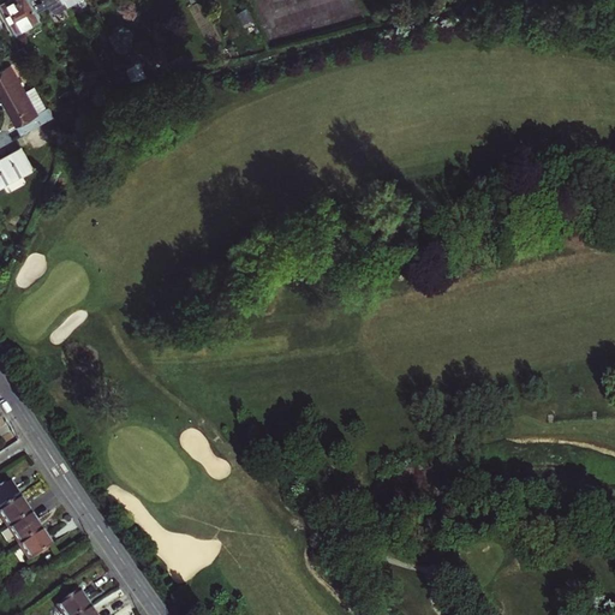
[(41,19),(36,10),(31,0),(9,0),(4,3),(19,31),(41,19)]
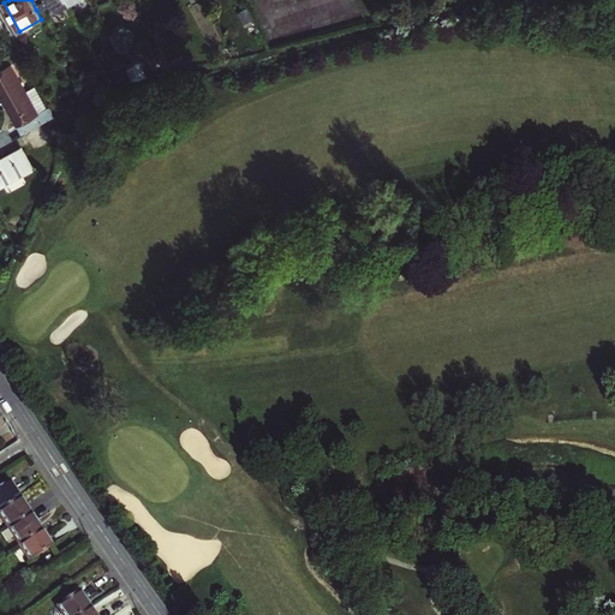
[(37,0),(42,6),(51,1),(57,13),(69,6),(65,0),(37,0)]
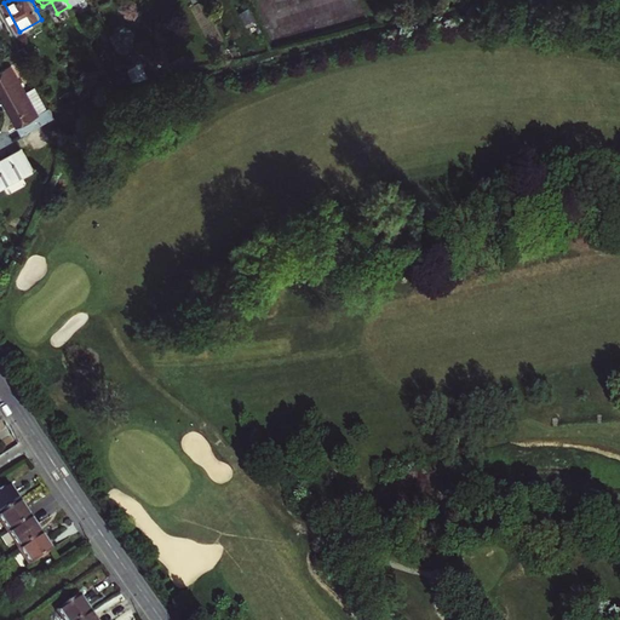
[(23,59),(26,65),(33,62),(26,47),(18,51),(23,59)]
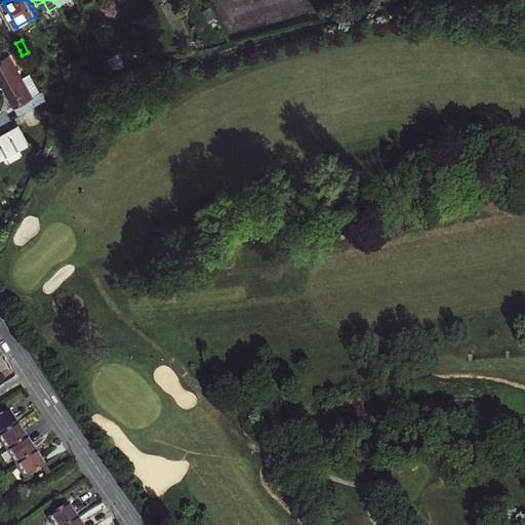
[(15,43),(0,50),(0,76),(16,107),(19,113),(46,99),(42,92),(40,93),(30,74),(23,78),(10,55),(19,50),(15,43)]
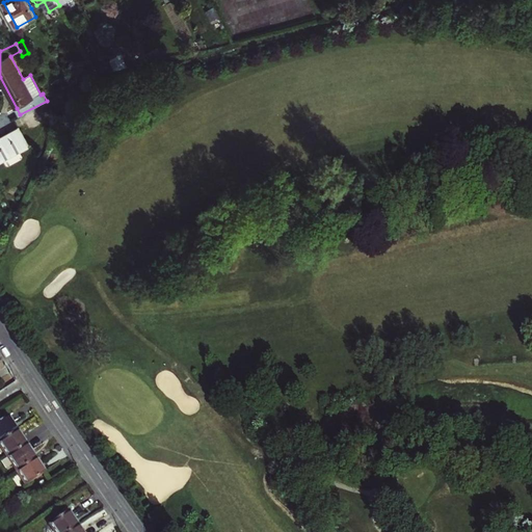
[(0,160),(28,144),(19,128),(9,133),(10,134),(0,139),(0,160)]
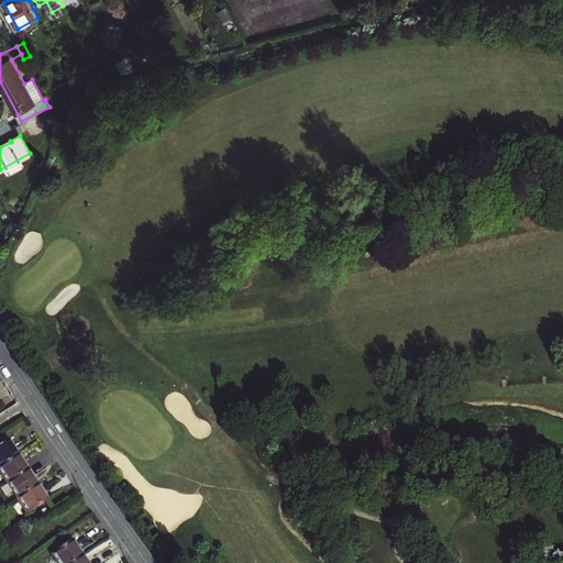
[(0,471),(19,459),(8,444),(0,449),(0,471)]
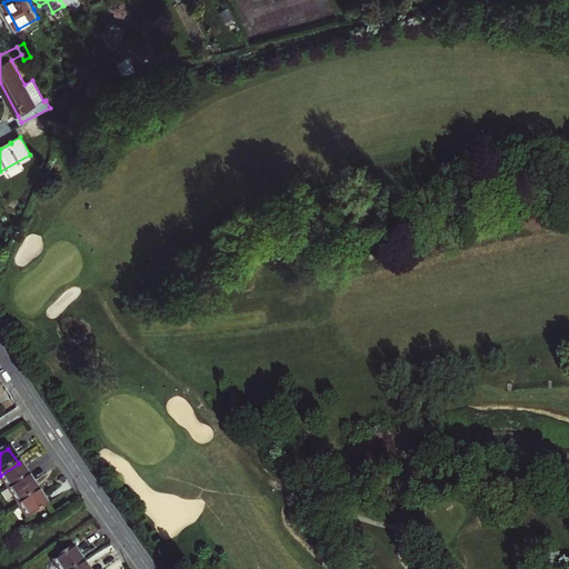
[(19,463),(0,476),(0,480),(8,492),(29,479),(19,463)]
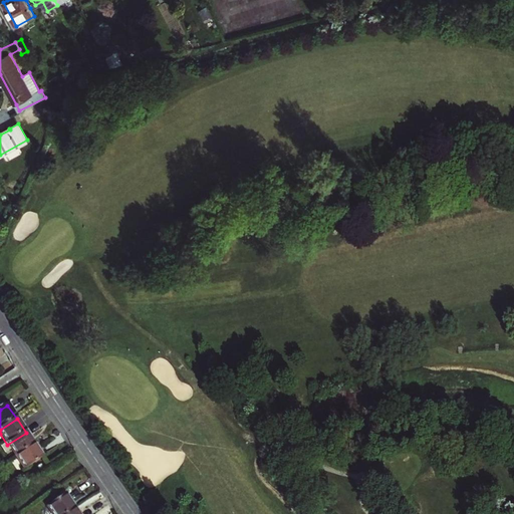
[(7,445),(16,459),(34,446),(26,433),(7,445)]
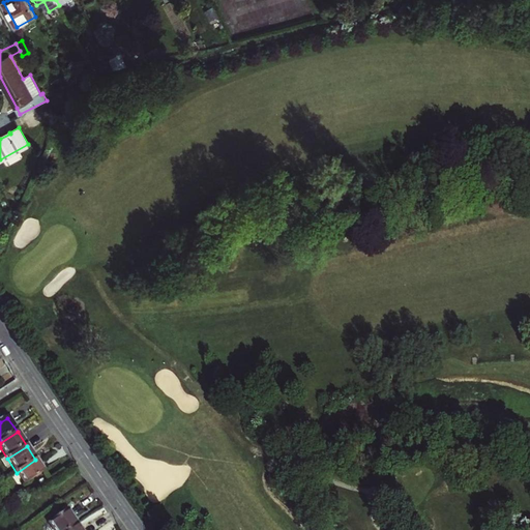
[(35,460),(17,473),(26,487),(46,474),(35,460)]
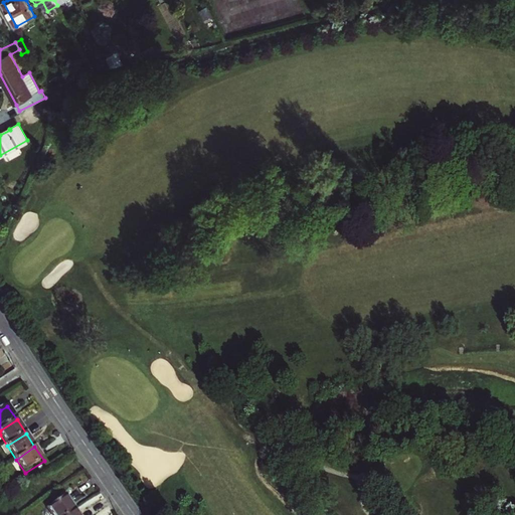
[(48,511),(49,514),(70,514),(74,513),(65,500),(48,511)]
